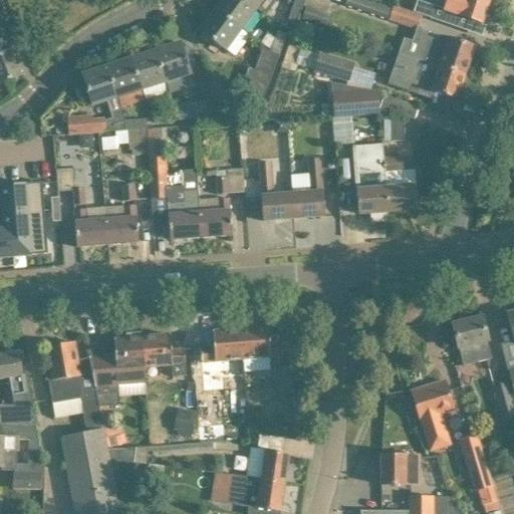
[(243,0),(223,0),(216,11),(241,29),(256,9),(243,0)]
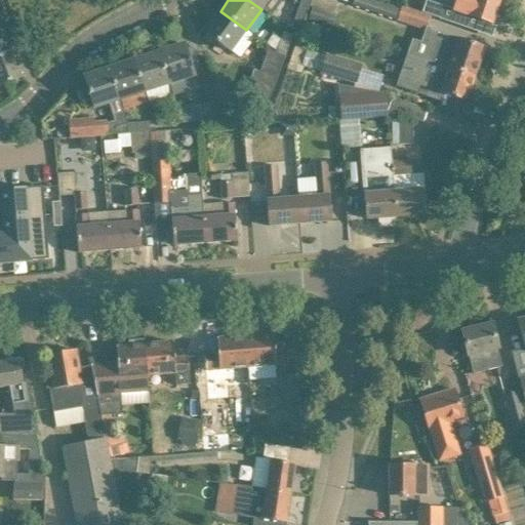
[(248,0),(261,9),(268,0),(248,0)]
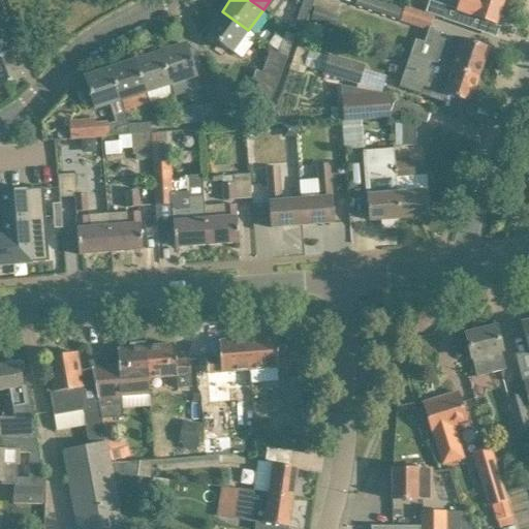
[(373,0),(355,0),(354,5),(398,20),(401,9),(373,0)]
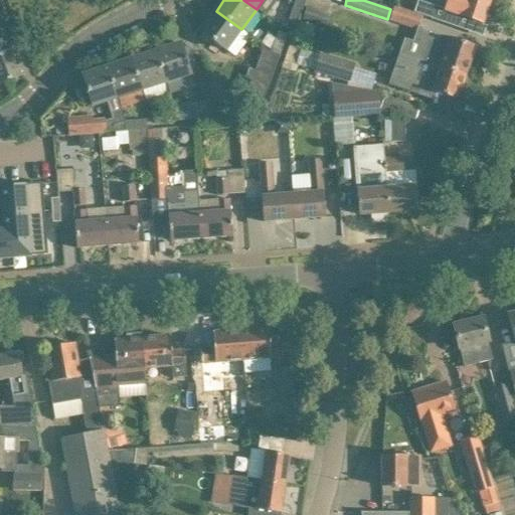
[(448,0),(445,11),(462,18),(482,24),(490,0),(448,0)]
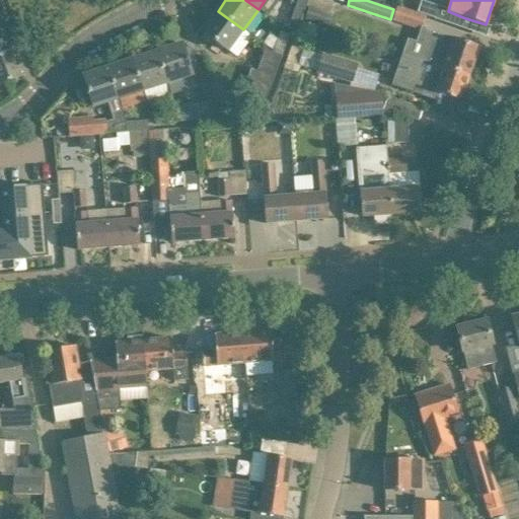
[(421,1),(417,13),(434,19),(439,7),(421,1)]
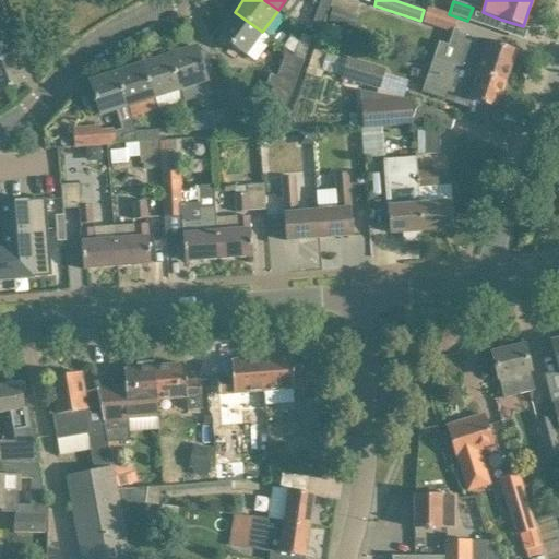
[(329,8),(319,4),(310,27),(320,32),(316,45),(324,47),(326,38),(331,39),(333,33),(330,32),(331,25),(323,23),(329,8)]
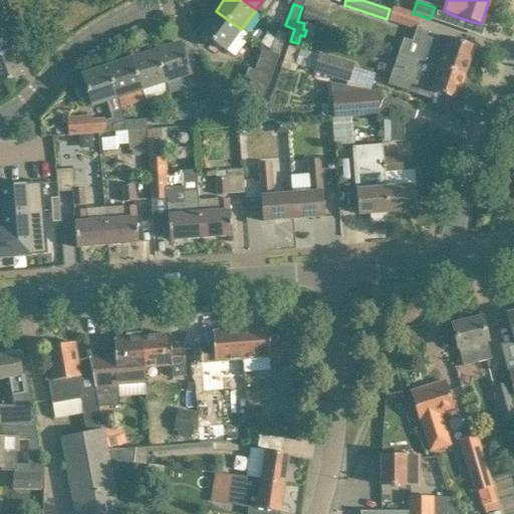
[(306,7),(302,21),(326,28),(330,15),(306,7)]
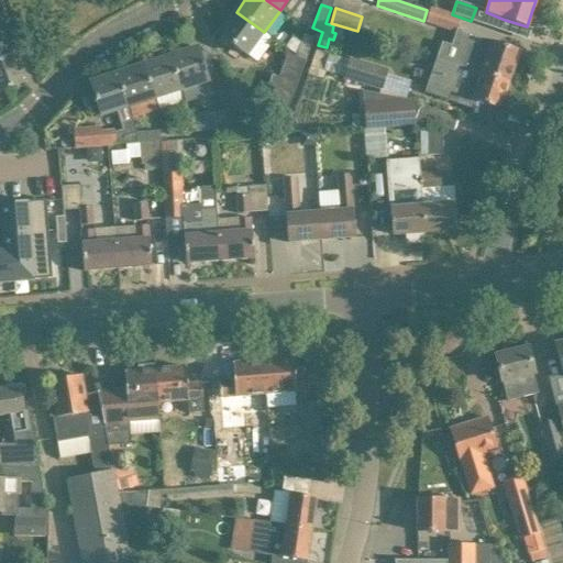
[(430,9),(426,21),(456,31),(456,30),(461,19),(430,9)]
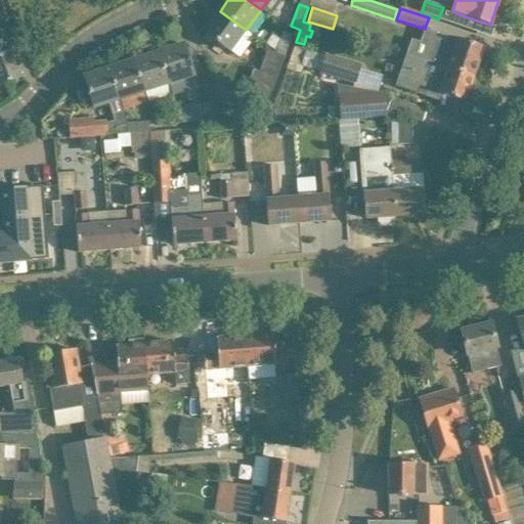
[(246,30),(220,11),(205,33),(230,51),(246,30)]
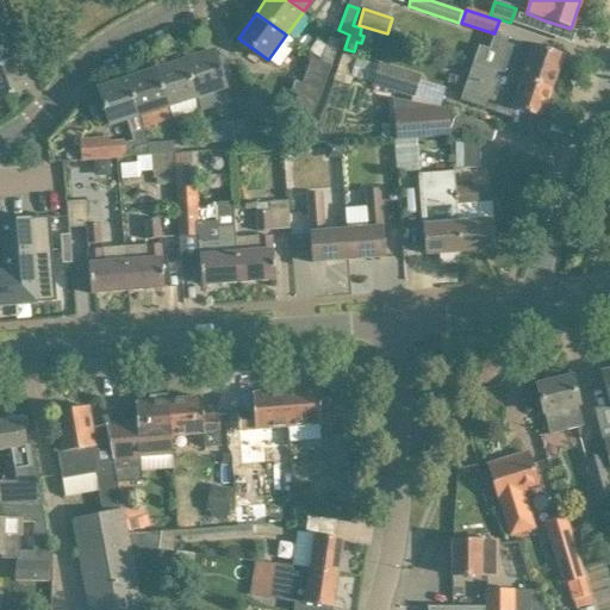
[(479,47),(474,60),(552,87),(562,56),(537,48),(495,32),(495,33),(493,37),(490,49),(479,47)]
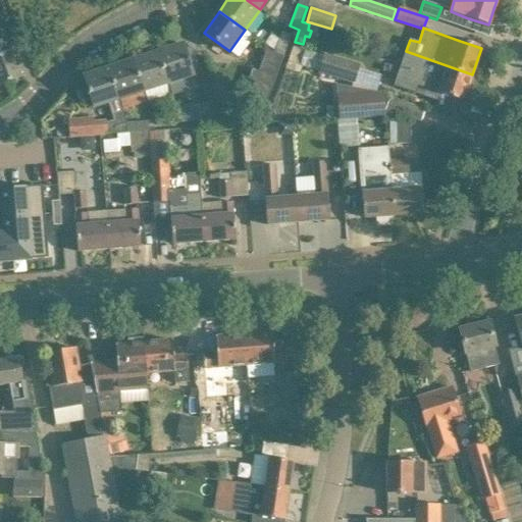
[(0,31),(0,57),(14,53),(6,29),(0,31)]
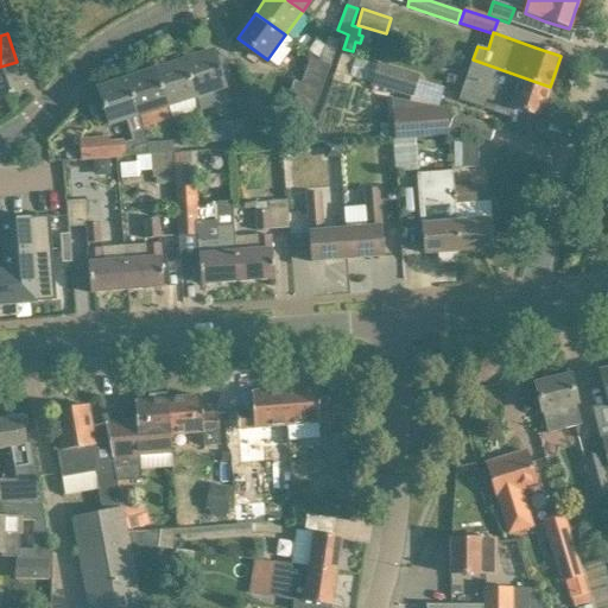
[(320,59),(331,63),(339,40),(328,37),(320,59)]
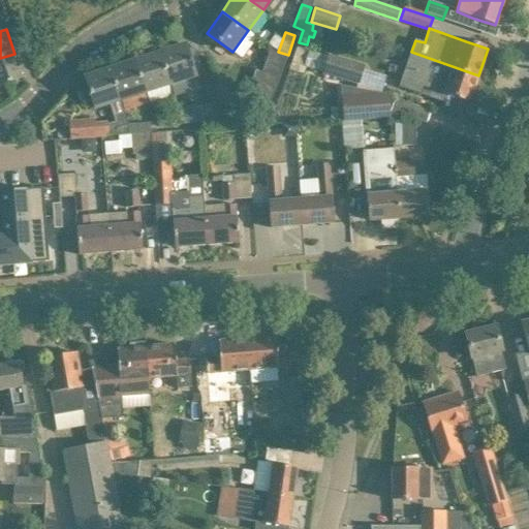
[(185,45),(159,55),(169,86),(195,76),(185,45)]
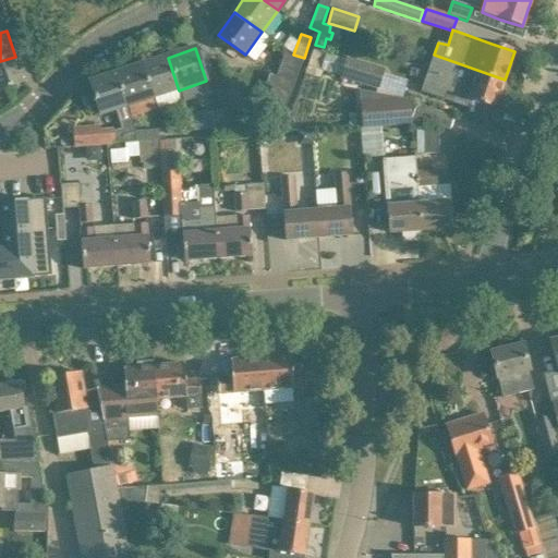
[(283,113),(284,114),(291,99),(304,60),(286,53),(277,77),(270,75),(263,96),(266,99),(283,113)]
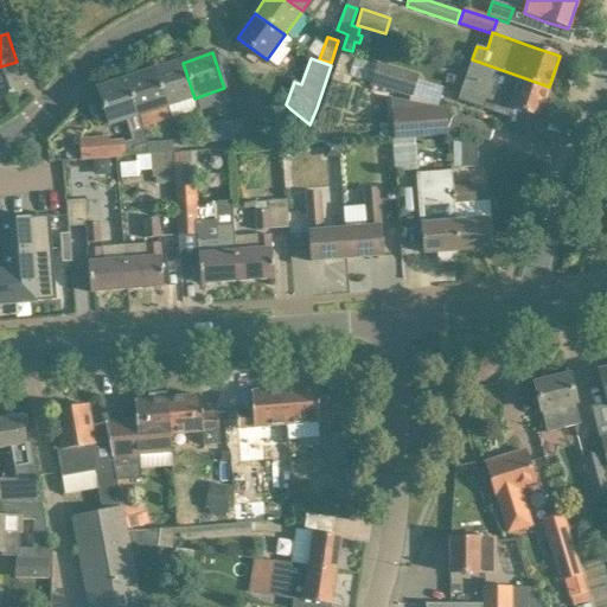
[(355,58),(349,78),(370,83),(369,85),(387,89),(385,93),(411,100),(419,75),(355,58)]
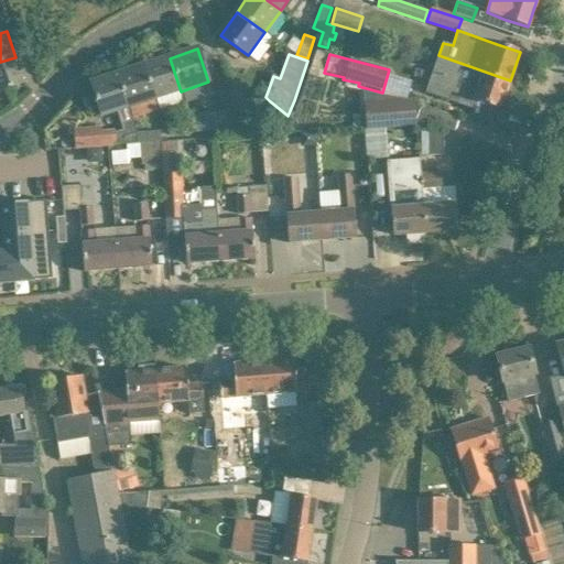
[(438,57),(425,93),(458,104),(474,109),(477,100),(478,101),(500,108),(505,95),(508,96),(510,95),(512,88),(511,86),(508,85),(510,80),(438,55),(438,57)]
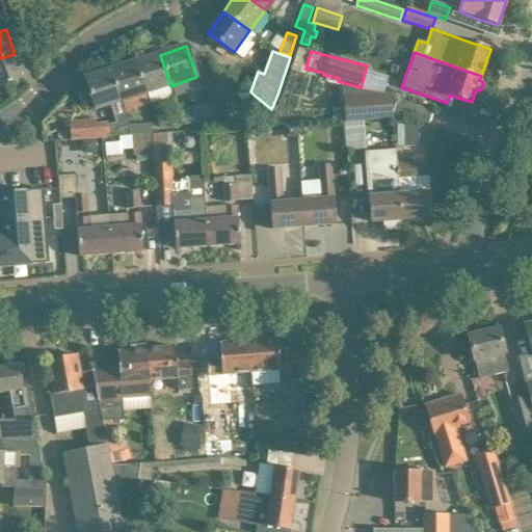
[(15,54),(0,58),(0,87),(24,79),(15,54)]
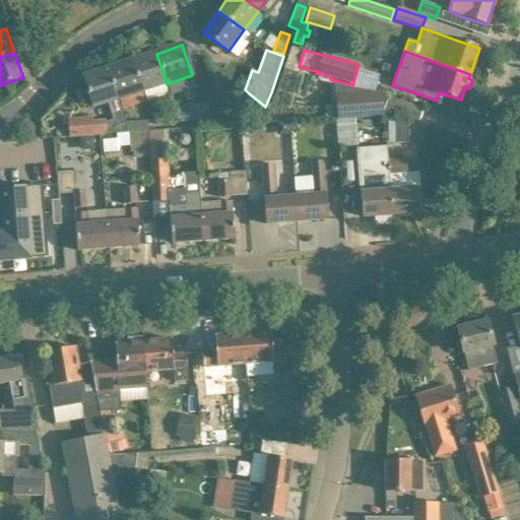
[(156,54),(132,62),(142,92),(167,84),(156,54)]
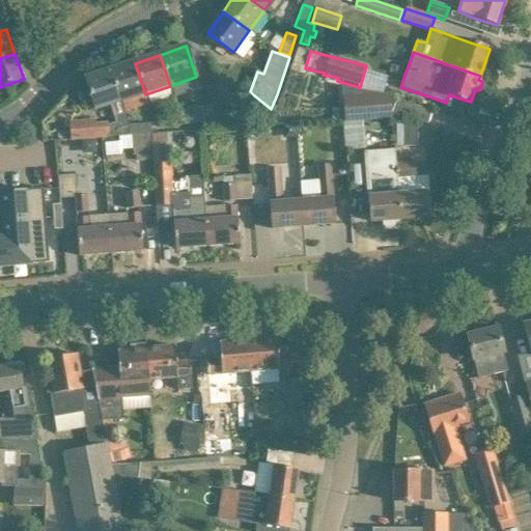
[(135,63),(111,71),(121,102),(145,94),(135,63)]
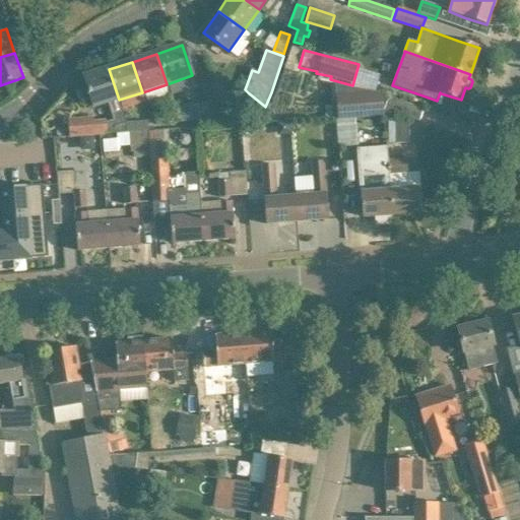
[(119,100),(109,69),(83,78),(93,109),(108,104),(113,120),(104,123),(105,133),(127,132),(126,123),(119,100)]
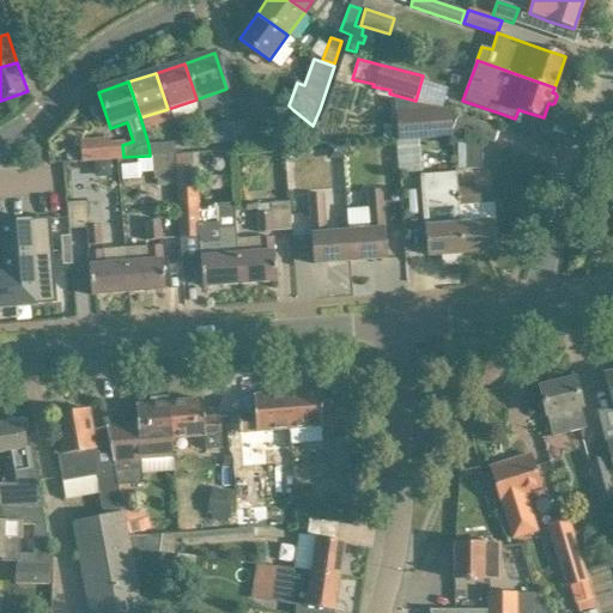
[(261,92),(249,96),(254,109),(266,105),(261,92)]
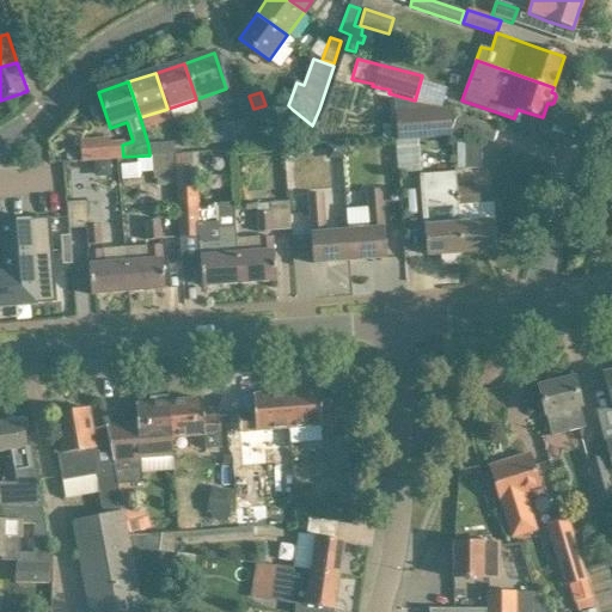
[(395,101),(397,142),(452,138),(451,109),(395,101)]
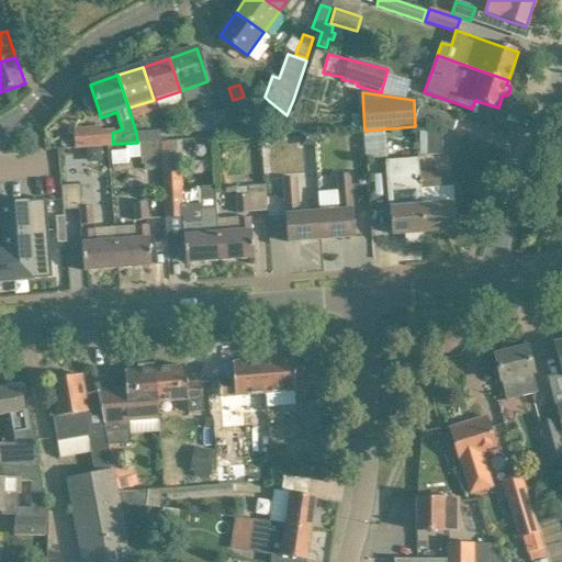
[(268,100),(262,108),(280,122),(285,114),(268,100)]
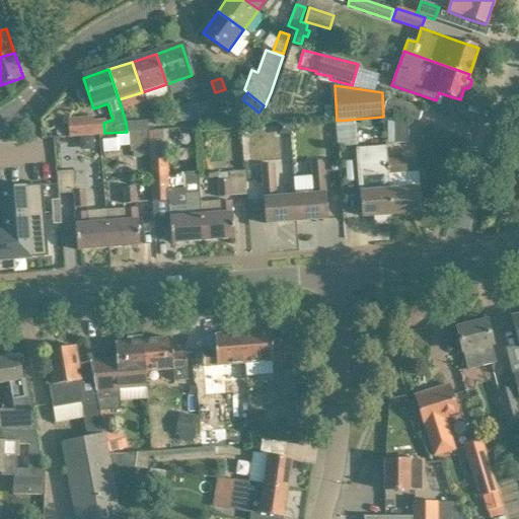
[(383,108),(391,112),(418,121),(422,108),(387,97),(383,108)]
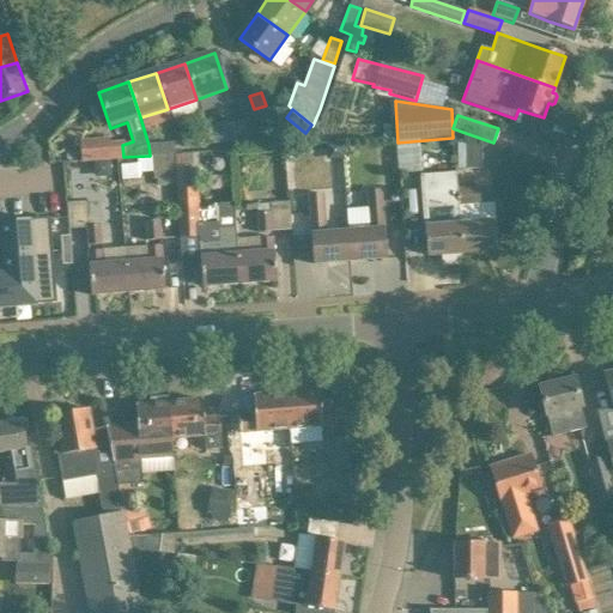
[(206,123),(208,133),(208,135),(210,144),(235,141),(235,140),(234,123),(214,126),(214,120),(206,123)]
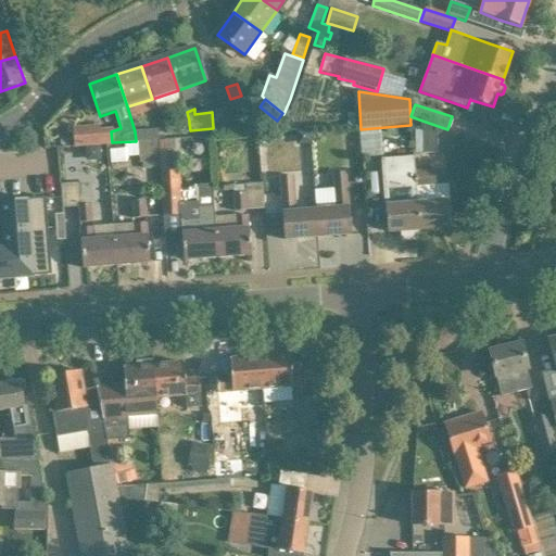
[(189,123),(189,121),(165,122),(166,133),(190,130),(189,123)]
